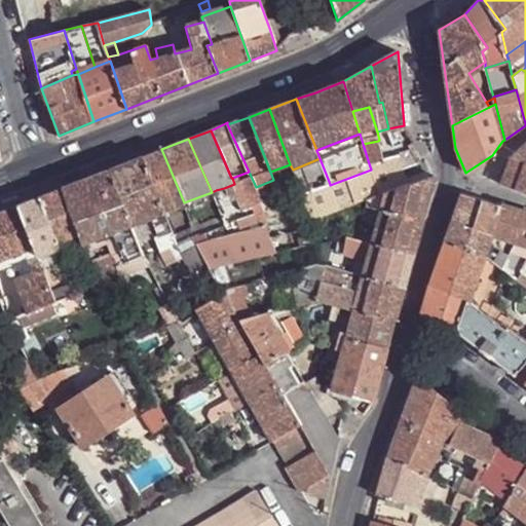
[(383,159),(383,157),(378,141),(363,144),(369,163),(383,159)]
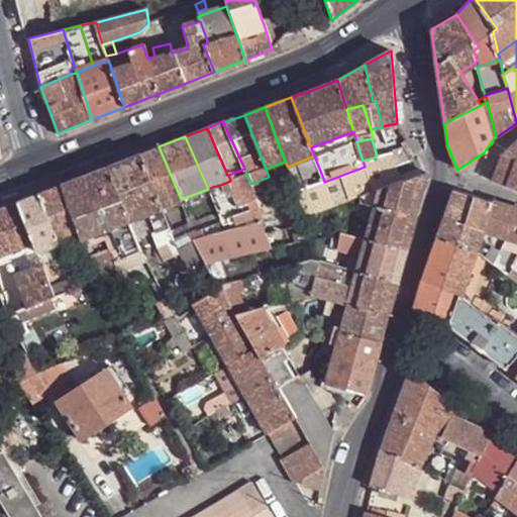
[(516,140),(504,152),(516,158),(516,140)]
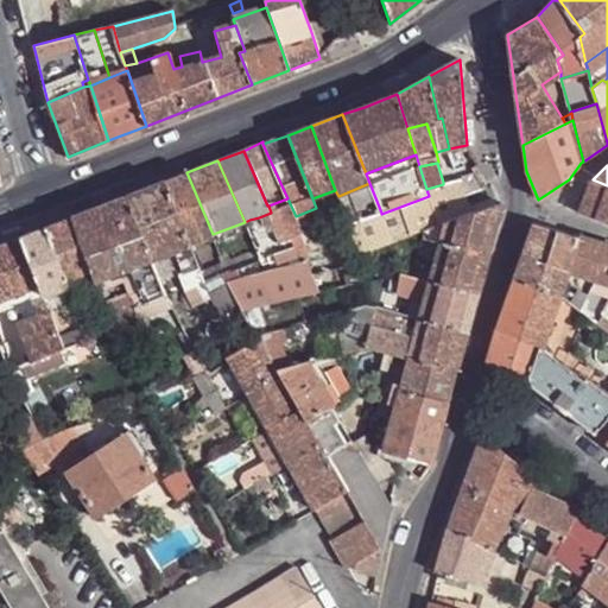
[(187,172),(164,182),(189,244),(213,234),(187,172)]
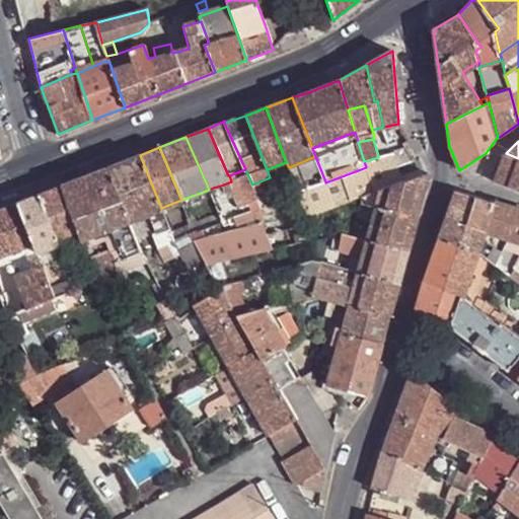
[(415,151),(408,154),(411,161),(418,158),(415,151)]
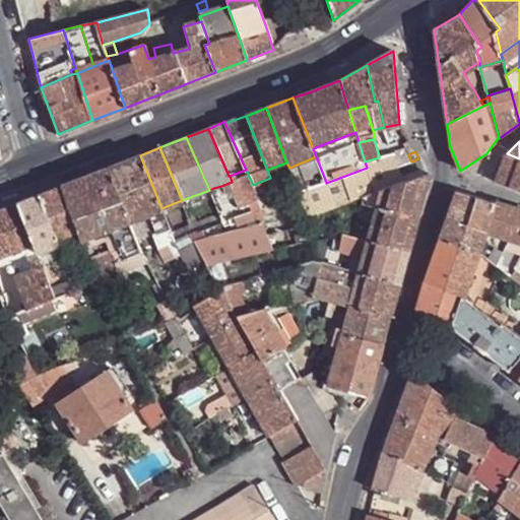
[(408,154),(404,152),(395,154),(397,167),(411,161),(408,154)]
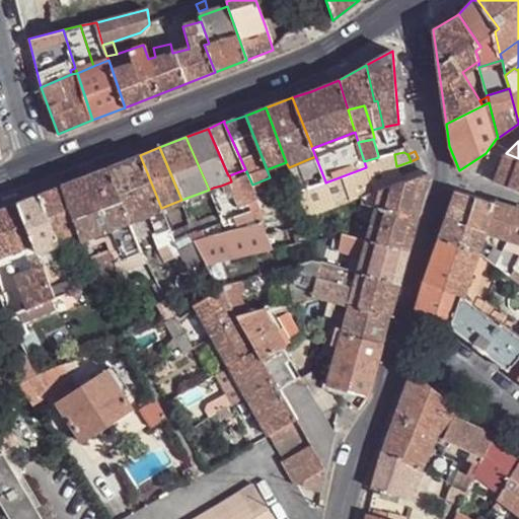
[(383,155),(386,170),(396,167),(396,166),(394,154),(393,153),(383,155)]
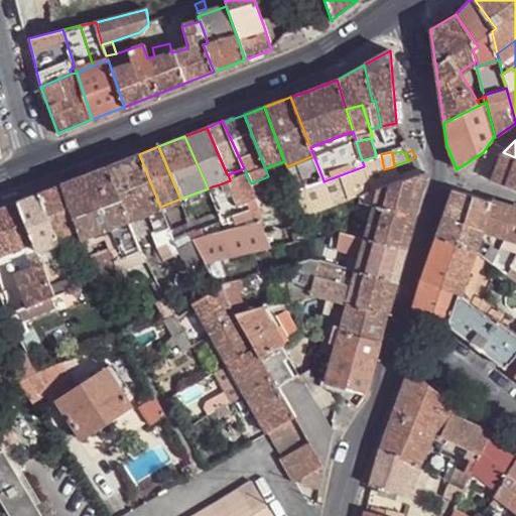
[(493,181),(515,189),(515,157),(503,152),(493,181)]
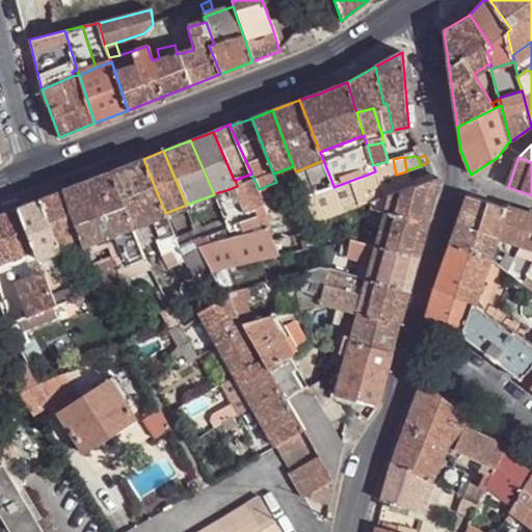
[(143,159),(110,173),(133,228),(153,220),(166,215),(165,213),(143,159)]
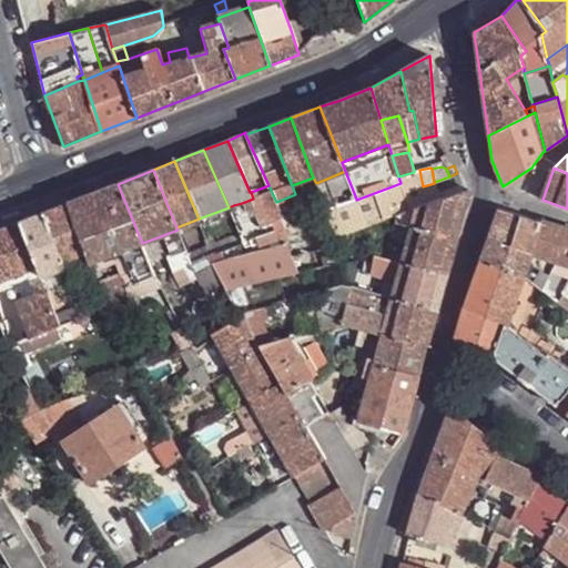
[(414,172),(398,176),(401,183),(403,193),(423,186),(419,170),(414,170),(414,172)]
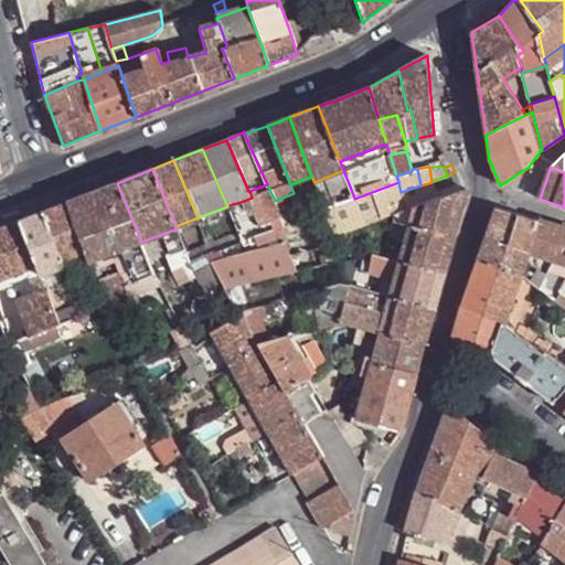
[(343,170),(315,182),(321,202),(324,209),(354,198),(343,170)]
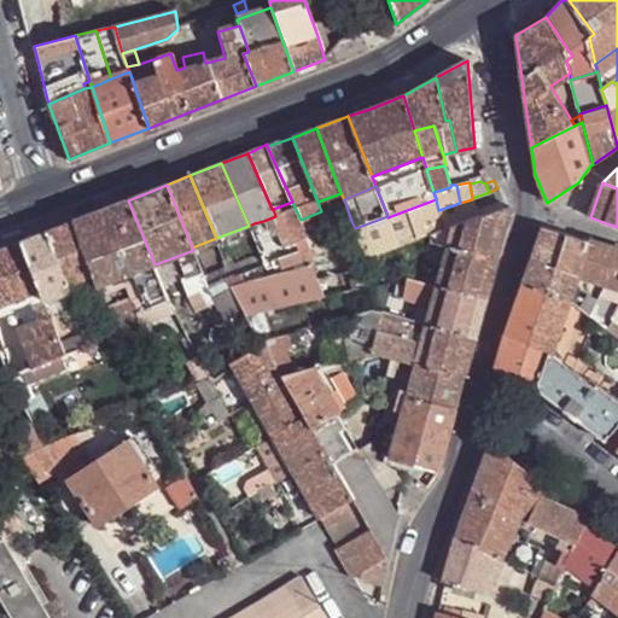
[(438,210),(436,199),(388,217),(388,216),(355,228),(365,257),(431,235),(444,231),(438,210)]
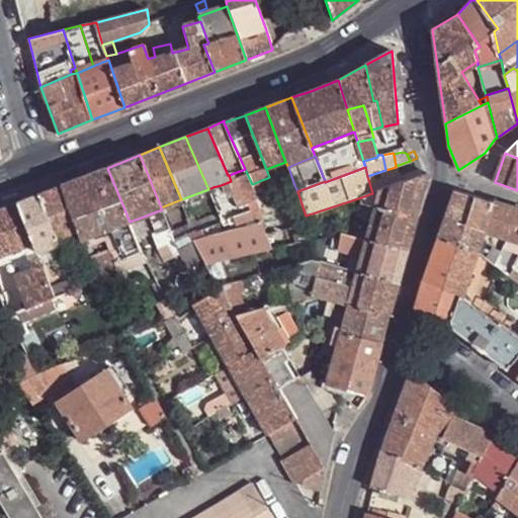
[(385,170),(367,176),(372,193),(379,190),(401,183),(396,167),(385,170)]
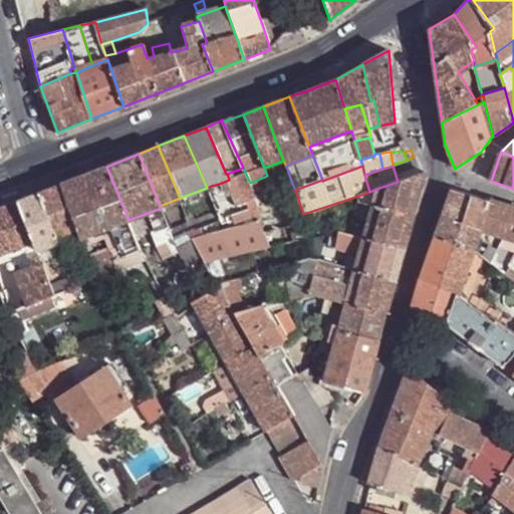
[(106,167),(60,185),(77,229),(81,239),(110,227),(129,220),(106,167)]
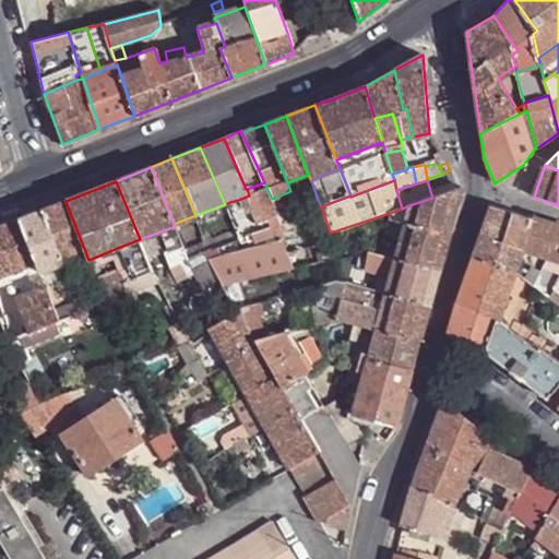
[(264,182),(247,189),(249,195),(263,230),(278,225),(278,224),(282,223),(272,199),(264,182)]
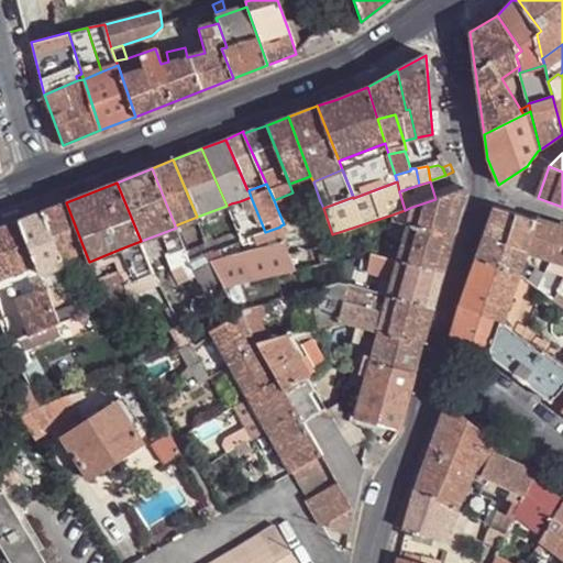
[(451,236),(464,190),(463,189),(435,199),(412,207),(408,225),(451,236)]
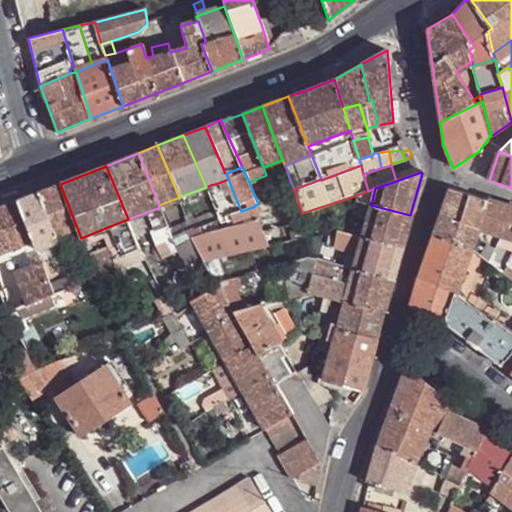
[(228,179),(218,183),(230,215),(241,211),(228,179)]
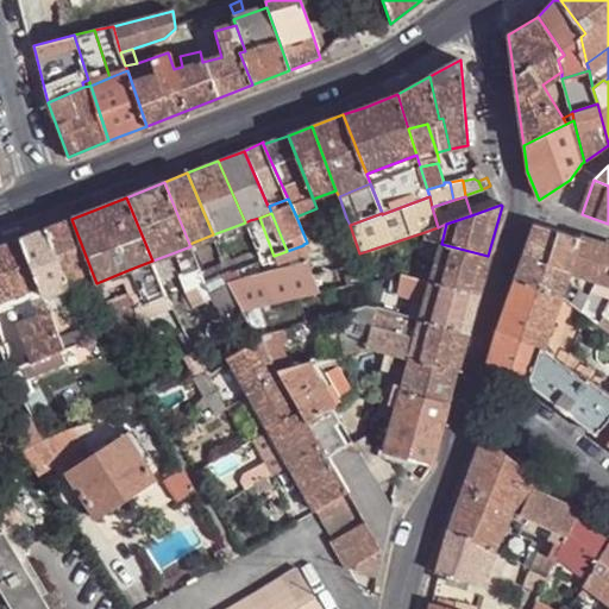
[(259,218),(250,220),(253,230),(249,232),(256,251),(259,261),(274,256),(259,218)]
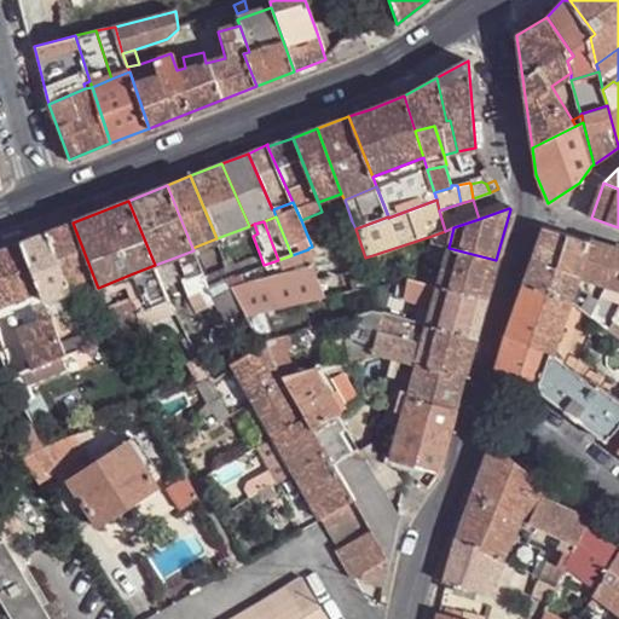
[(356,229),(352,221),(330,231),(333,238),(336,237),(356,229)]
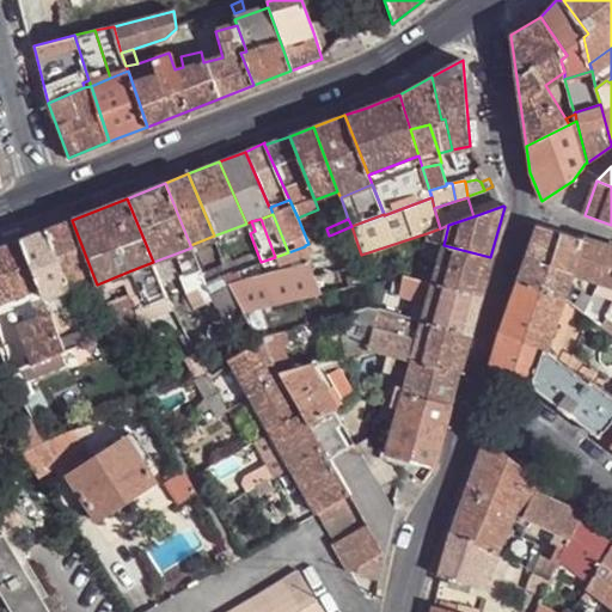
[(60,225),(46,230),(68,283),(92,273),(72,220),(60,225)]
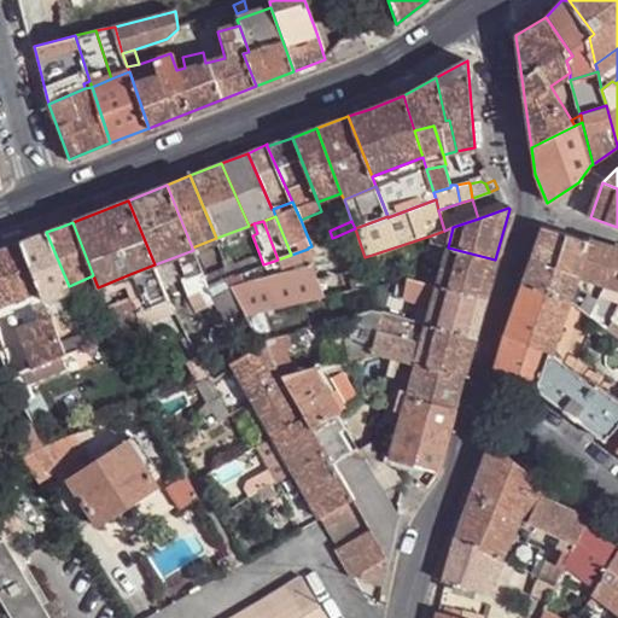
[(531,261),(576,275),(588,240),(542,226),(531,261)]
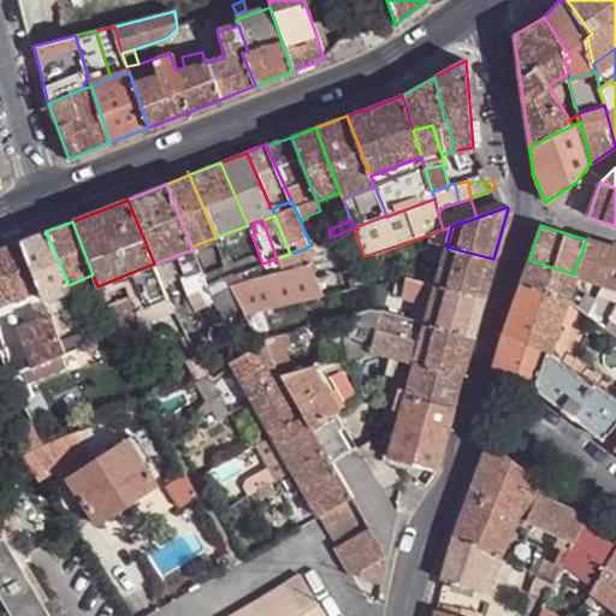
[(432,243),(446,247),(451,226),(443,230),(430,235),(427,242),(432,243)]
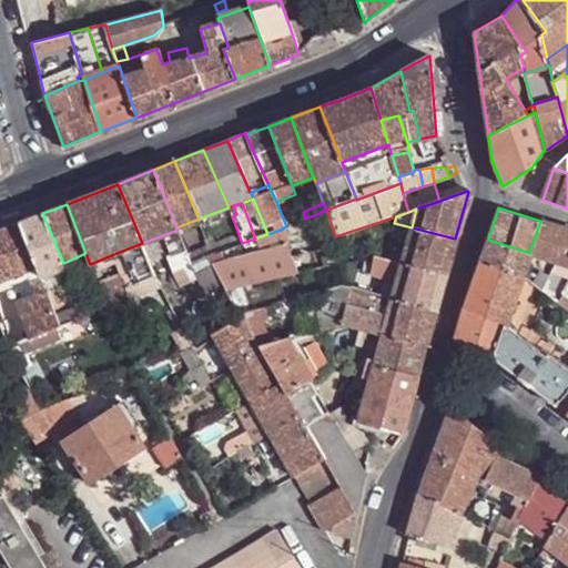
[(326,210),(308,217),(317,243),(318,242),(324,241),(335,236),(326,210)]
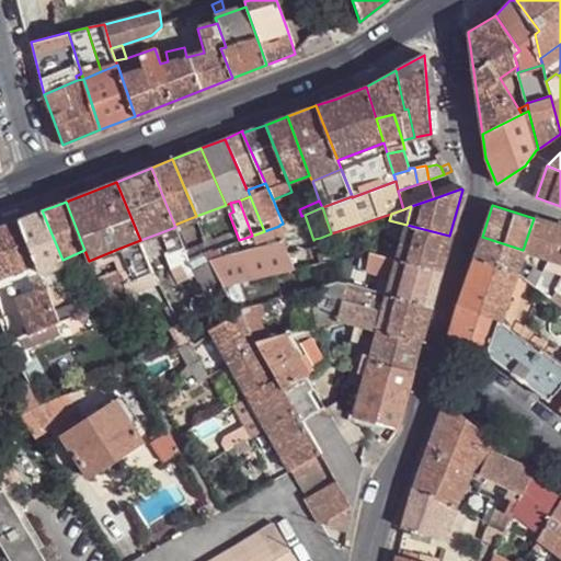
[(42,210),(18,220),(36,264),(38,272),(63,263),(63,260),(42,210)]
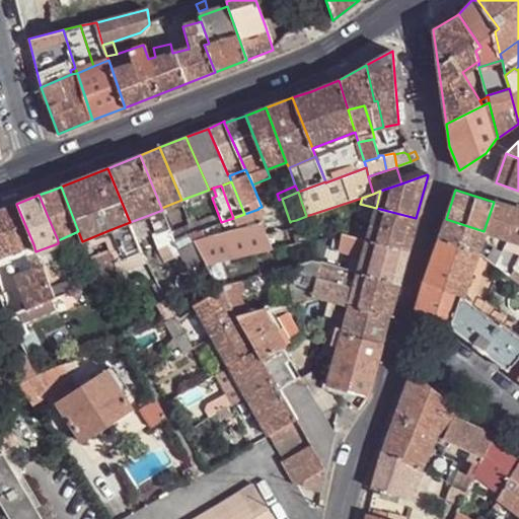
[(502,205),(494,202),(484,231),(485,232),(494,235),(502,205)]
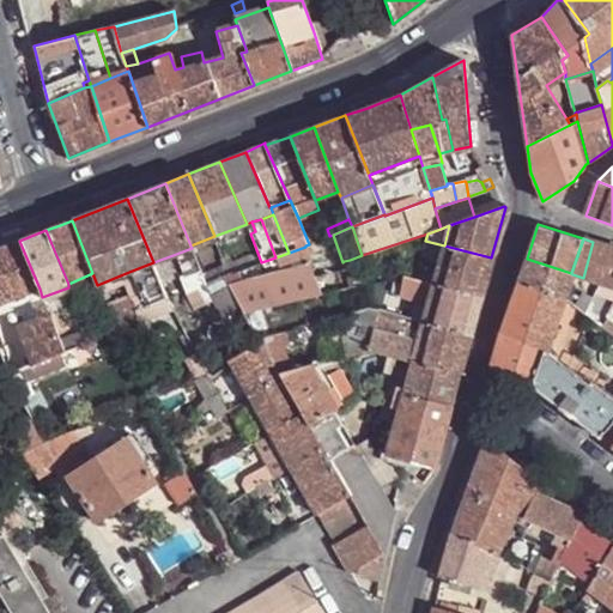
[(0,304),(40,289),(19,241),(0,248),(0,304)]
